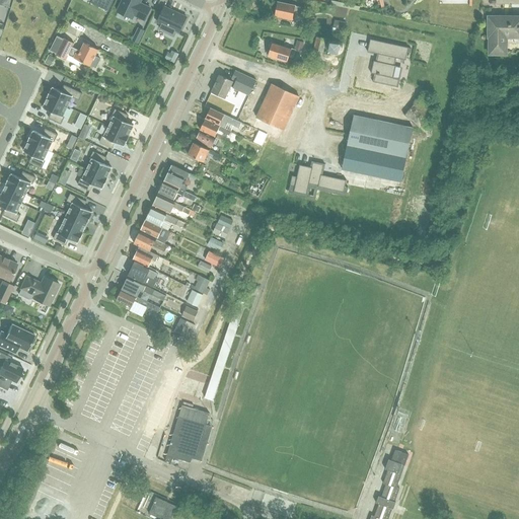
[(103,0),(95,0),(101,3),(99,7),(107,11),(112,4),(103,0)]
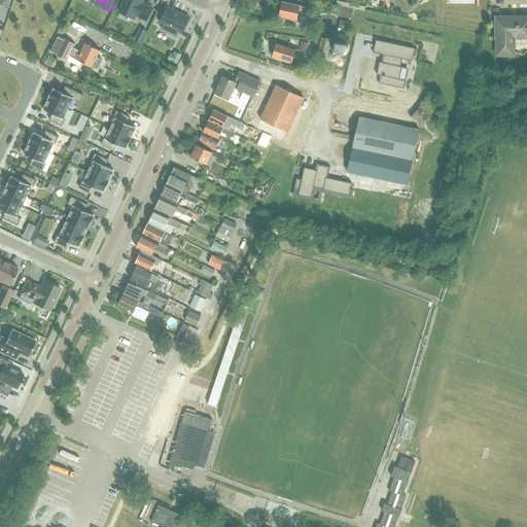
[(141,4),(142,0),(124,0),(118,10),(134,18),(136,14),(146,20),(152,8),(145,5),(144,6),(141,4)]
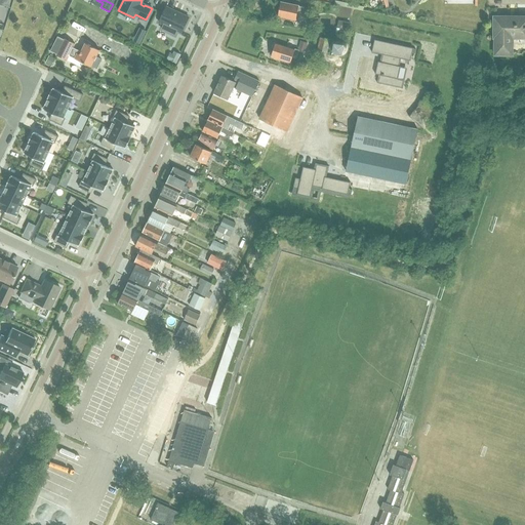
[(308,13),(309,8),(281,2),(278,15),(295,19),(296,11),(308,13)]
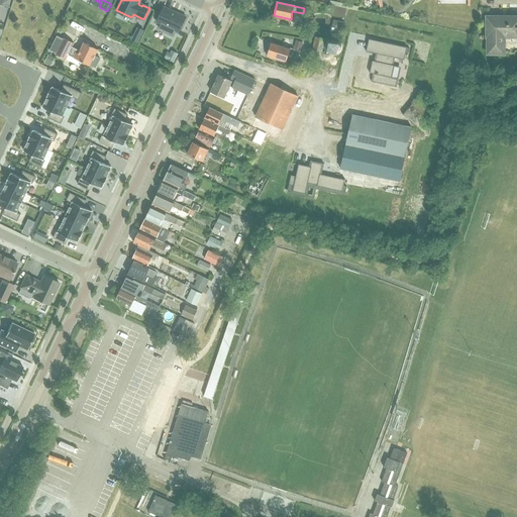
[(164,7),(157,22),(161,24),(159,29),(171,34),(174,30),(178,32),(185,17),(164,7)]
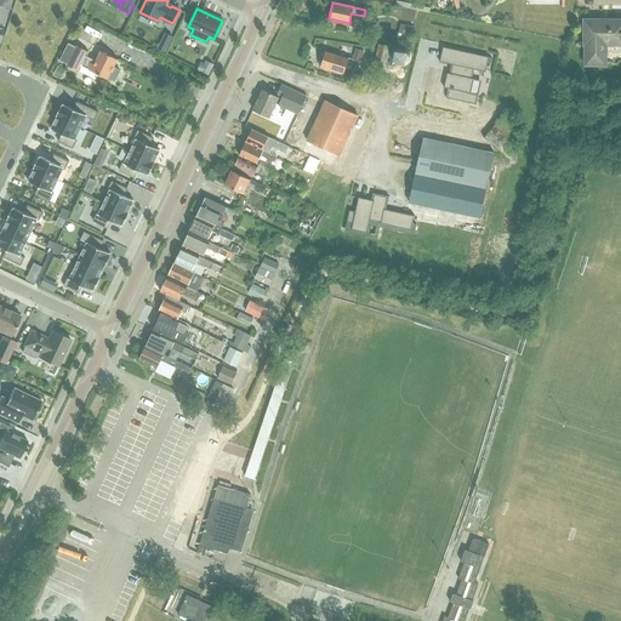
[(620,50),(620,20),(611,20),(611,18),(608,18),(608,20),(584,20),(584,45),(585,45),(585,64),(605,64),(605,50),(620,50)]
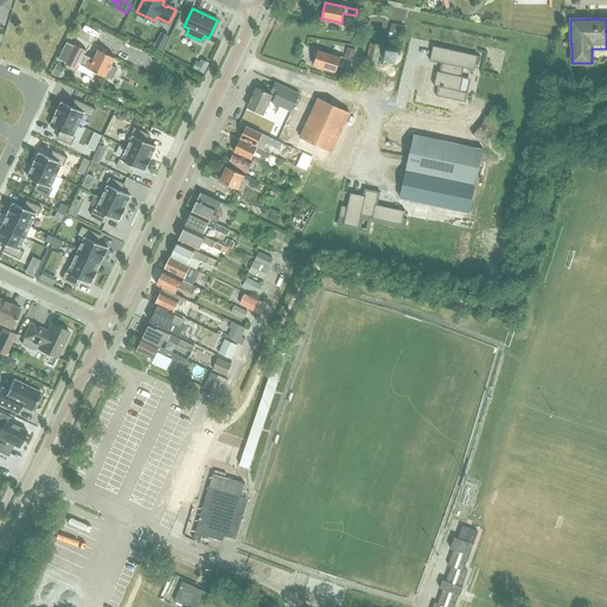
[(391,24),(390,32),(401,34),(403,26),(391,24)]
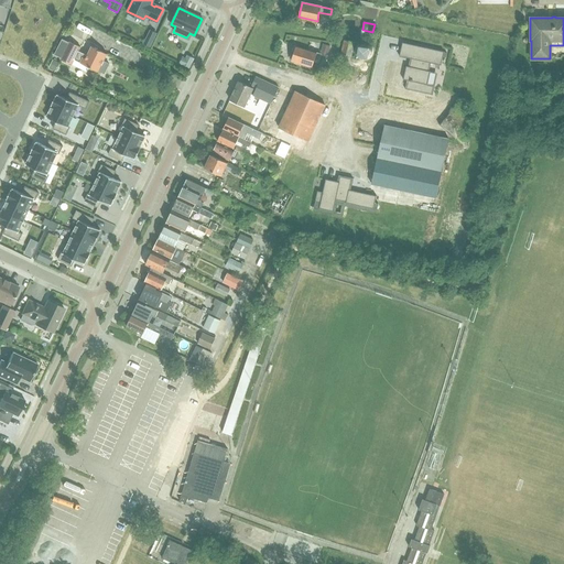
[(148,34),(143,44),(150,47),(154,36),(148,34)]
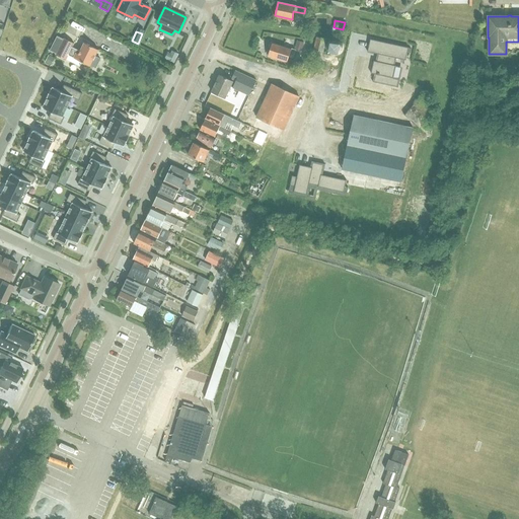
[(57,36),(50,50),(57,54),(56,55),(65,60),(66,60),(80,67),(82,63),(90,67),(90,65),(95,68),(100,59),(95,56),(98,50),(84,43),(80,52),(72,47),(74,44),(64,39),(64,40),(57,36)]
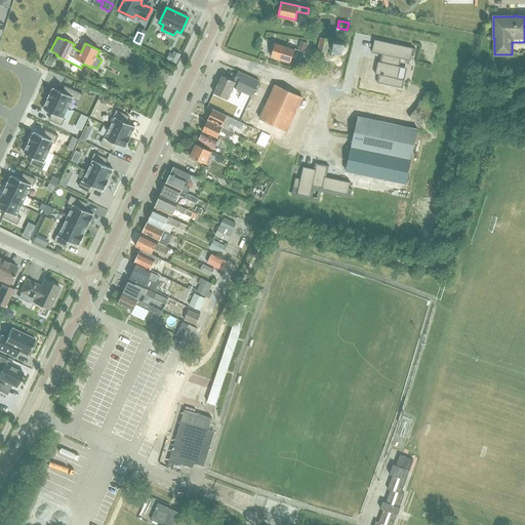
[(326,53),(329,40),(320,38),(317,51),(326,53)]
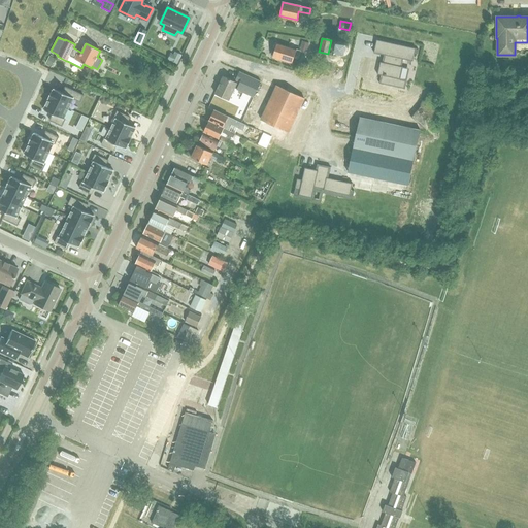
[(332,43),(331,46),(331,50),(332,52),(334,54),(336,56),(339,57),(342,57),(345,55),(349,52),(350,48),(349,45),(348,42),(345,40),(342,39),(339,39),(336,39),(334,41),(332,43)]
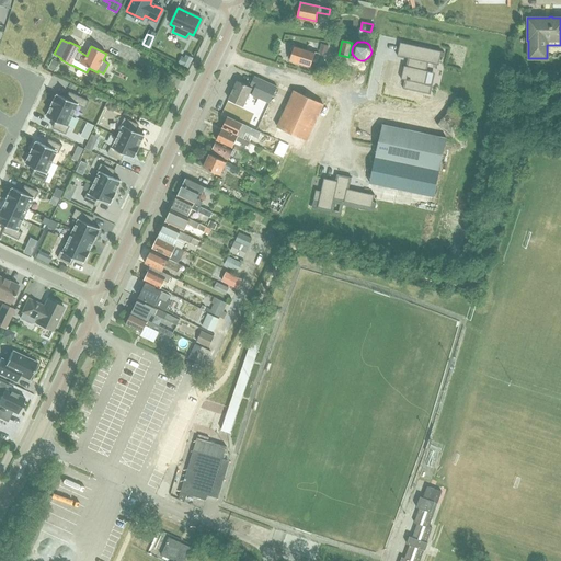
[(325,55),(329,45),(321,43),(319,53),(325,55)]
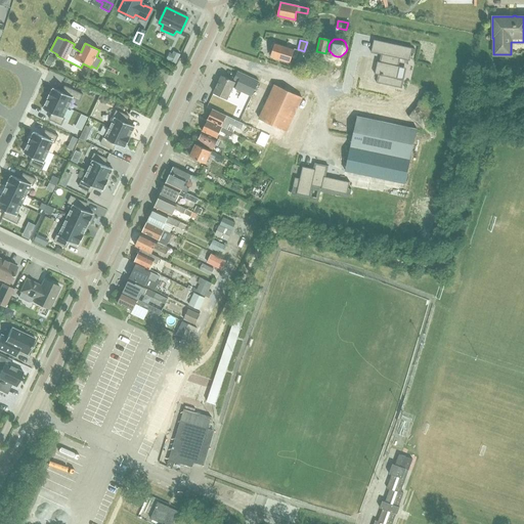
[(374,40),(370,52),(382,54),(380,61),(377,61),(375,74),(379,75),(378,82),(376,82),(376,83),(401,88),(402,87),(401,87),(403,80),(397,78),(399,67),(398,66),(400,58),(409,60),(412,48),(374,40)]
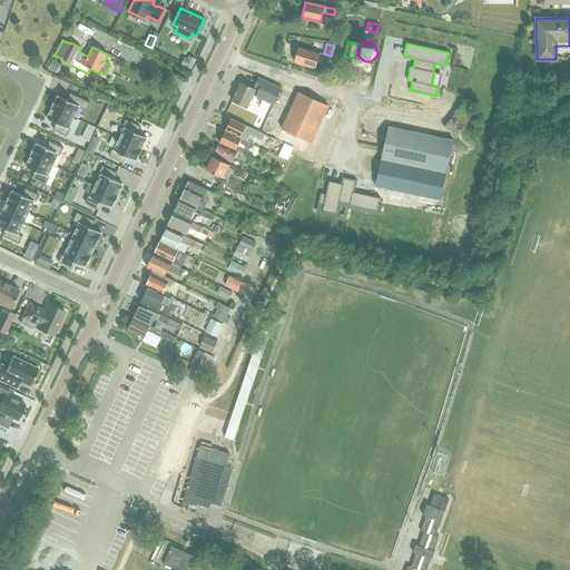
[(324,55),(323,55),(298,47),(297,50),(295,51),(294,56),(295,58),(294,61),(315,68),(317,61),(321,62),(324,55)]
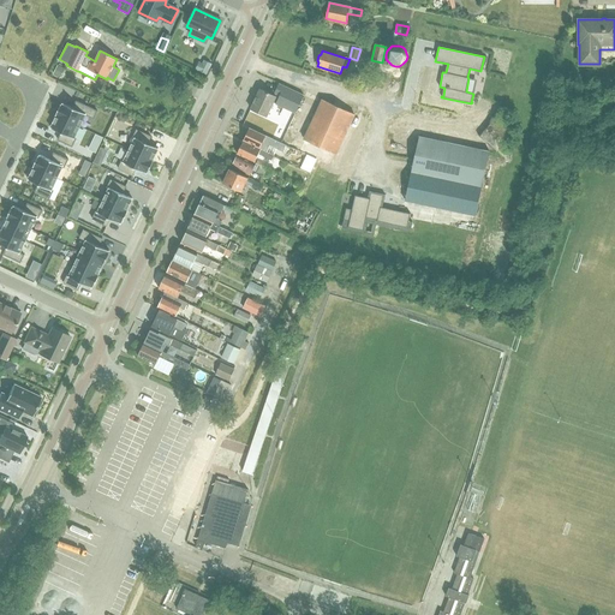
[(198,61),(195,70),(207,75),(212,64),(203,60),(202,64),(198,61)]
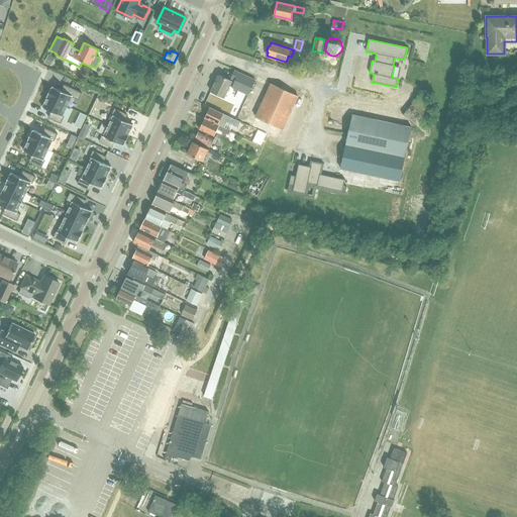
[(47,56),(44,63),(50,65),(54,59),(47,56)]
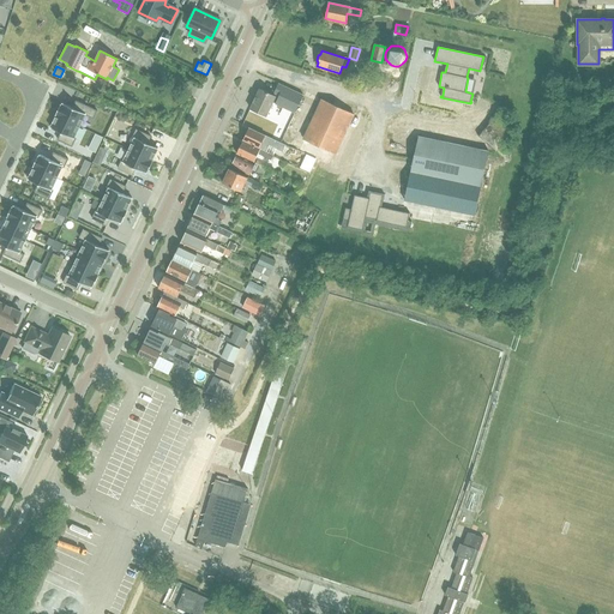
[(278,84),(275,92),(280,95),(276,104),(295,113),(302,96),(278,84)]
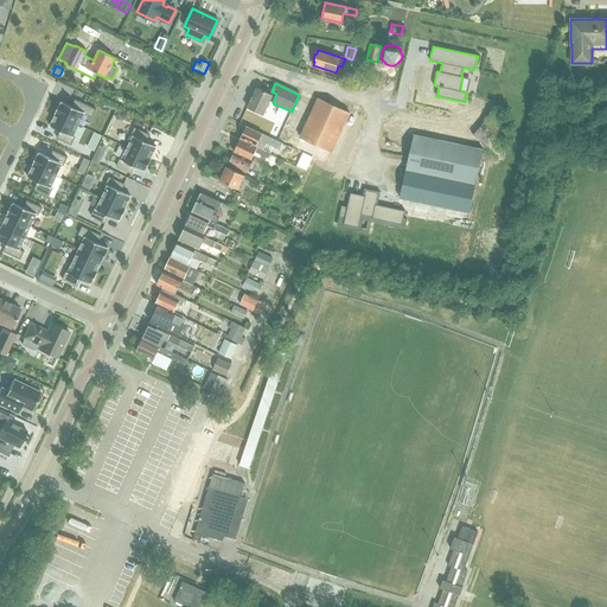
[(263,115),(272,96),(255,88),(247,108),(263,115)]
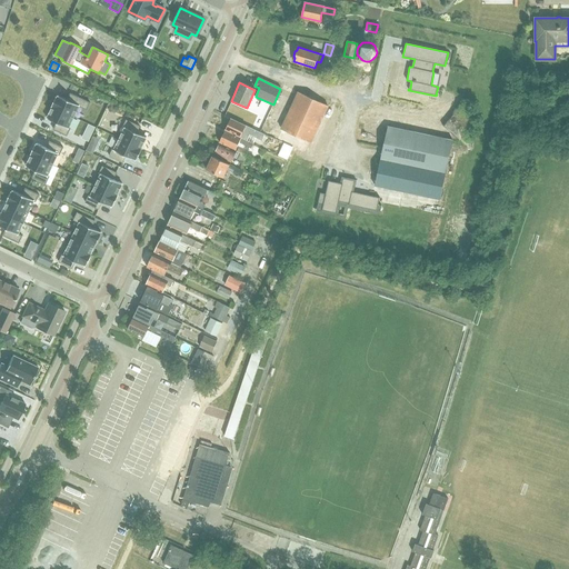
[(281,129),(276,140),(306,153),(321,120),(327,106),(297,92),(280,129),(281,129)]
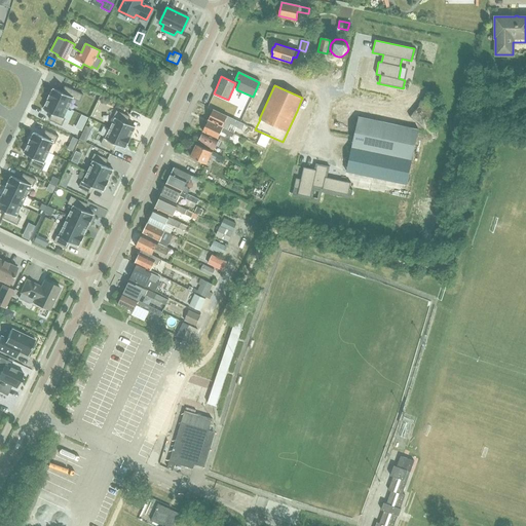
[(51,89),(47,99),(68,109),(73,99),(80,102),(83,95),(65,86),(62,92),(53,88),(52,89),(51,89)]
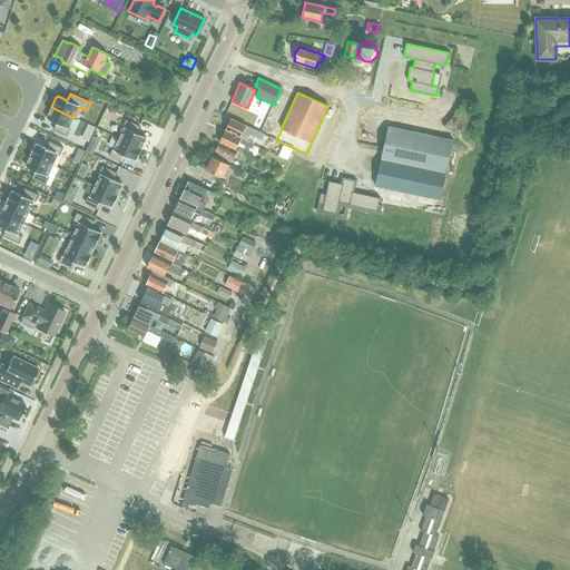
[(52,108),(47,119),(57,124),(53,130),(67,136),(70,129),(69,128),(74,118),(51,107),(52,108)]
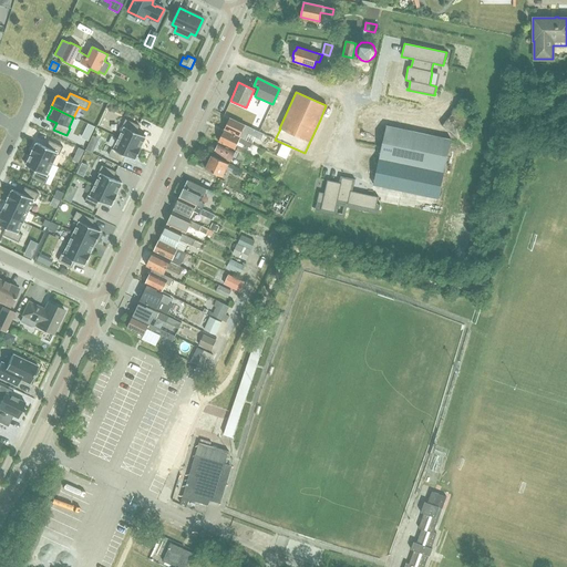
[(225,122),(224,126),(224,127),(224,130),(239,137),(240,136),(239,136),(241,131),(250,135),(250,134),(255,136),(260,140),(261,136),(263,134),(258,131),(229,117),(227,122),(225,122)]
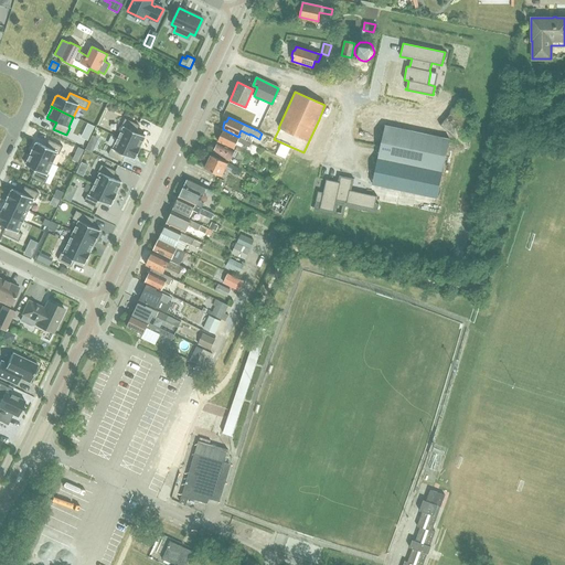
[(124,127),(118,138),(140,148),(145,137),(136,132),(139,126),(126,119),(121,126),(124,127)]
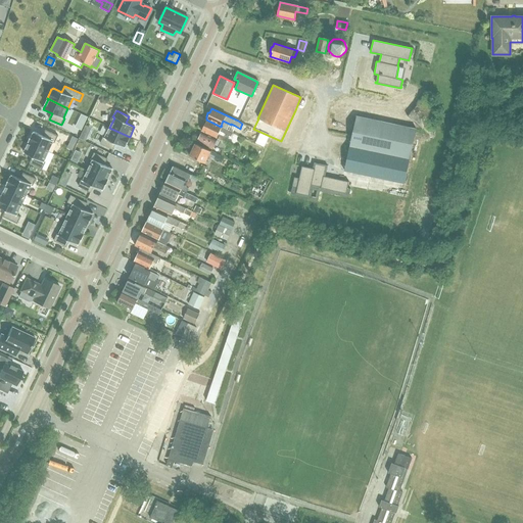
[(81,114),(78,121),(85,124),(88,117),(81,114)]
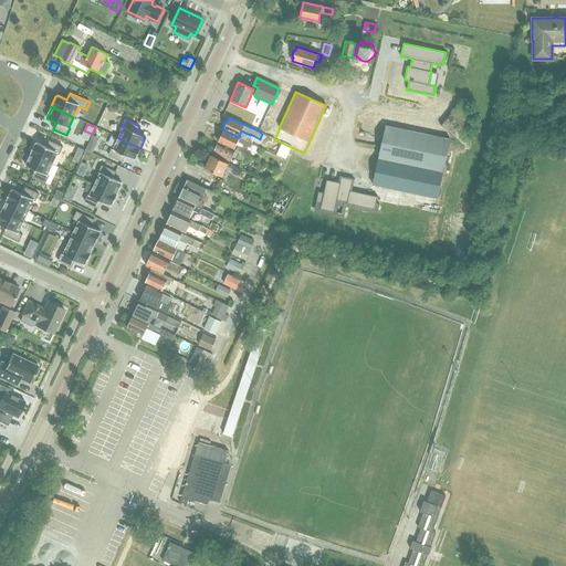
[(386,126),(374,185),(438,198),(450,139),(386,126)]
